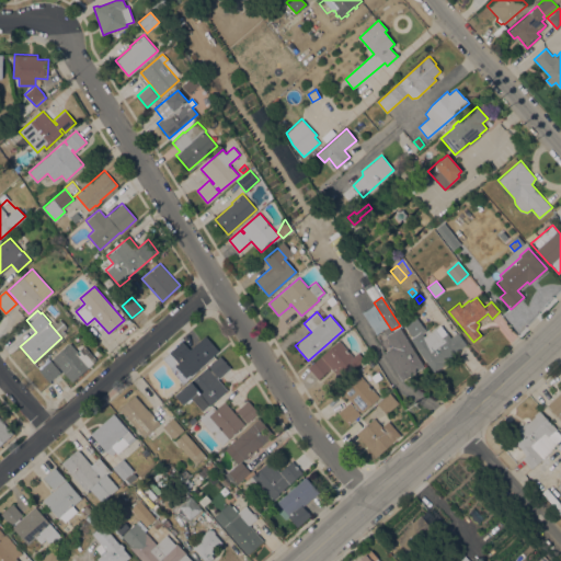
[(441,325),(446,333),(447,332),(450,338),(456,333),(465,345),(449,356),(451,359),(434,371),(410,339),(413,336),(403,323),(415,315),(426,330),(423,333),(424,335),(435,328),(435,329),(441,325)]
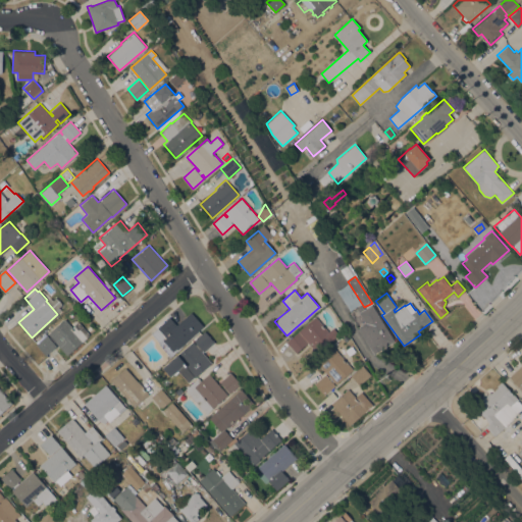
[(394,341),(380,350),(377,345),(371,349),(358,328),(365,324),(358,312),(362,310),(371,305),(394,341)]
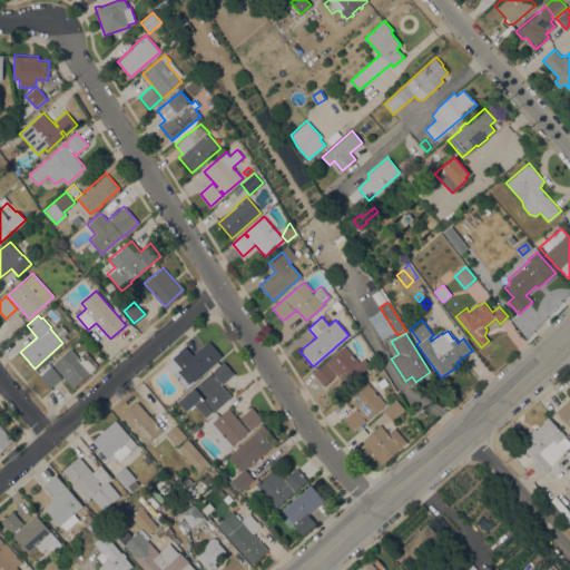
[(190,384),(178,371),(183,367),(182,366),(180,367),(173,357),(185,346),(193,354),(208,341),(223,355),(190,384)]
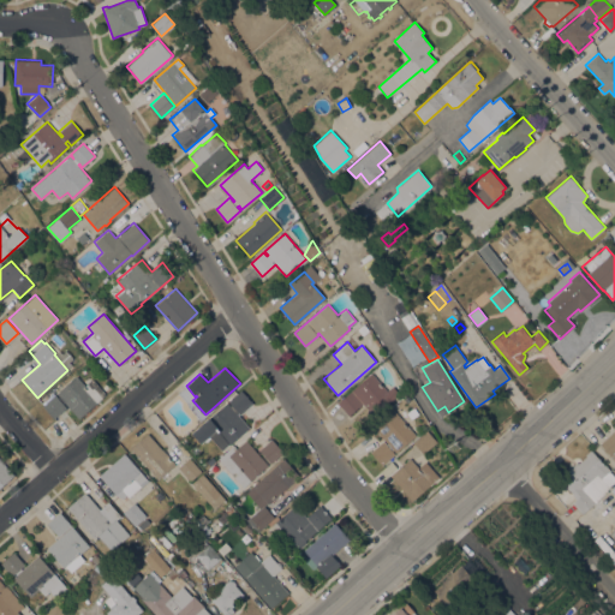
[(371,372),(387,390),(393,386),(399,393),(374,416),(363,402),(348,416),(338,402),(371,372)]
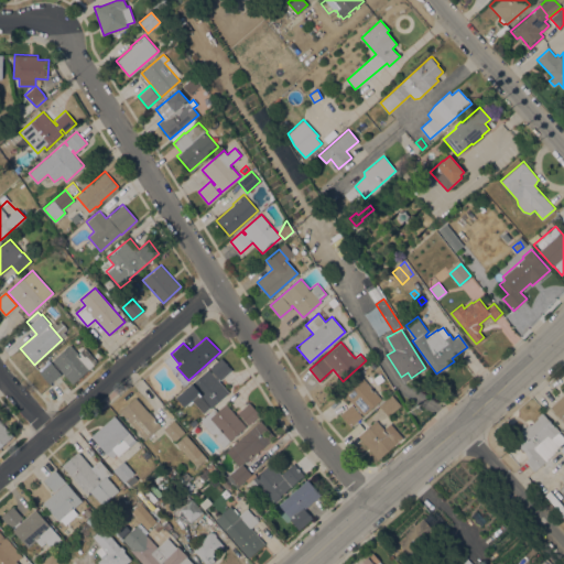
[(90,368),(72,383),(60,369),(57,370),(61,373),(50,383),(39,371),(51,361),(53,365),(54,364),(52,360),(69,345),(77,353),(85,347),(97,361),(89,367),(90,368)]
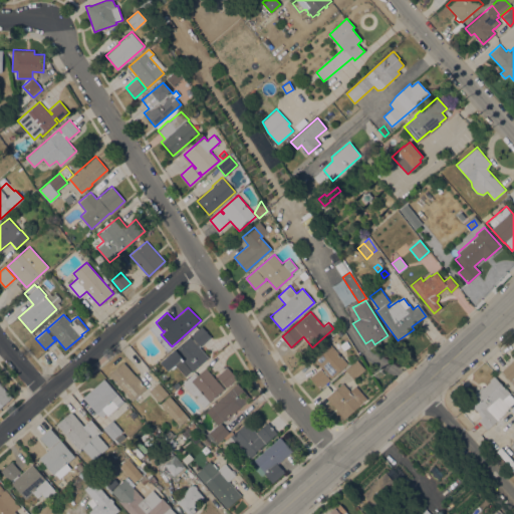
[(192,371),(191,371),(186,375),(177,365),(172,369),(171,368),(169,370),(161,361),(190,336),(192,339),(194,337),(191,335),(202,325),(211,336),(200,347),(208,357),(192,371)]
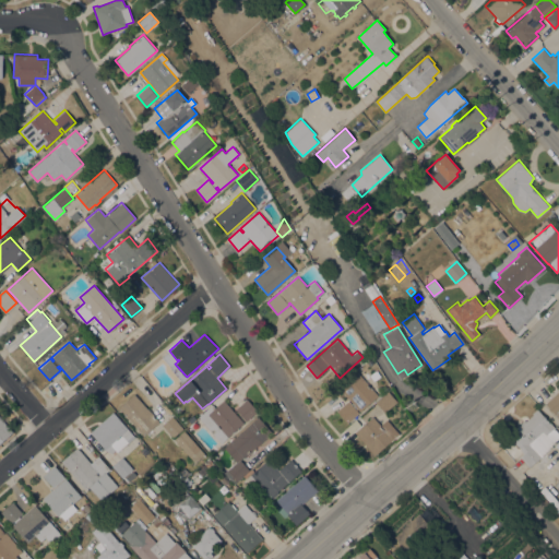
[(349,380),(347,378),(353,373),(354,376),(358,372),(378,395),(359,412),(357,408),(356,409),(359,413),(347,423),(336,411),(348,400),(352,404),(353,403),(340,388),(349,380)]
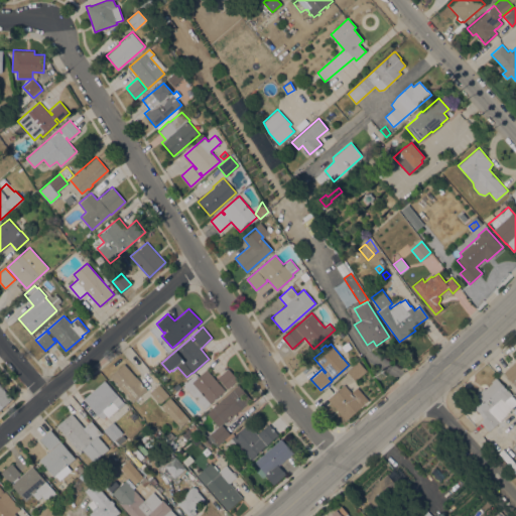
[(355,380),(347,371),(359,360),(363,365),(363,366),(367,370),(355,380)]
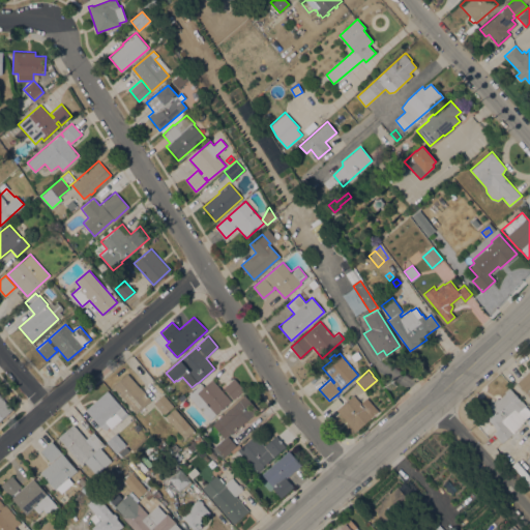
[(529,398),(517,382),(529,370),(529,398)]
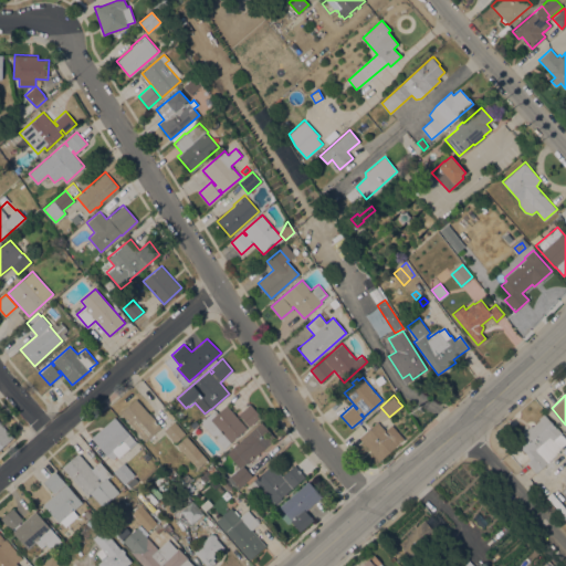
[(121,412),(136,399),(149,413),(161,427),(146,441),(121,412)]
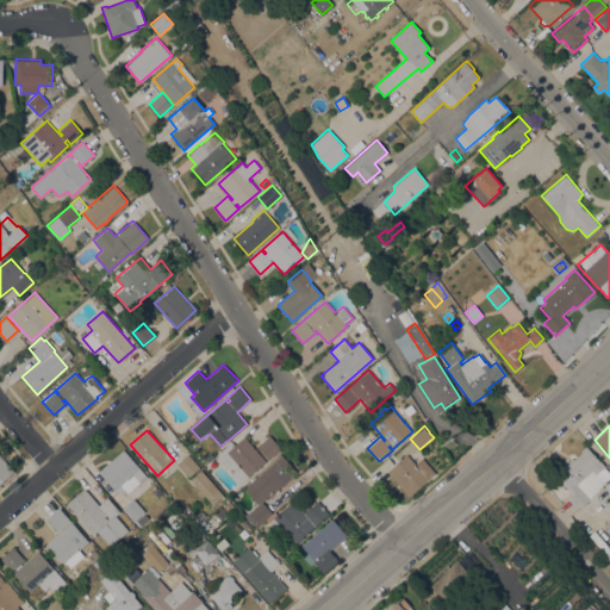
[(269,435),(281,449),(269,460),(257,446),(269,435)]
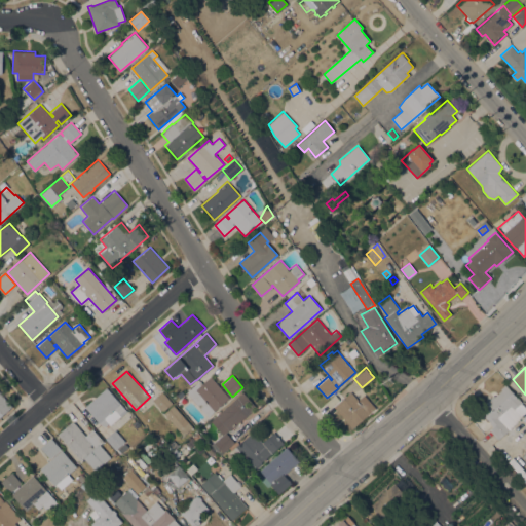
[(202,383),(211,376),(229,397),(208,416),(186,392),(199,380),(202,383)]
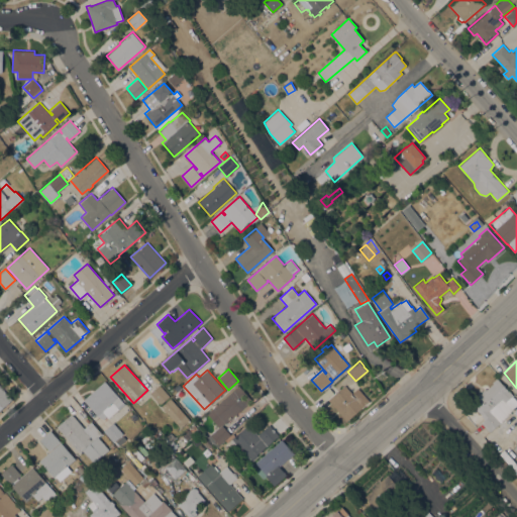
[(516,404),(510,411),(511,413),(490,432),(481,422),(484,419),(481,415),(482,415),(471,402),(483,391),(483,390),(485,388),(486,389),(493,383),(492,382),(497,378),(508,391),(509,390),(513,395),(512,396),(516,401),(516,404)]
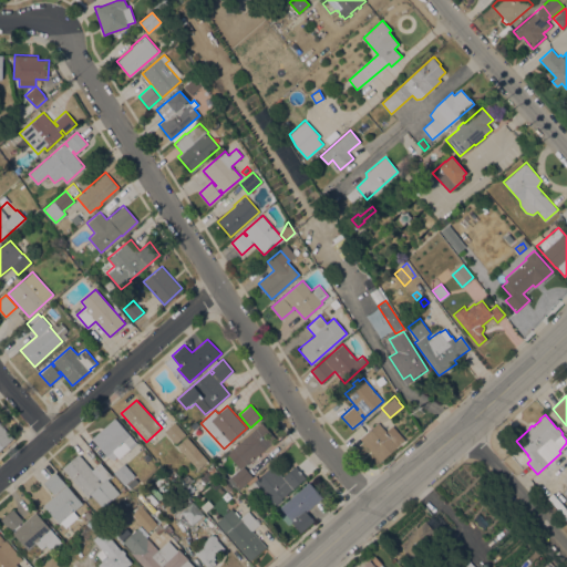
[(124,485),(113,472),(123,463),(116,456),(113,460),(106,455),(92,437),(114,418),(142,449),(124,464),(134,475),(124,485)]
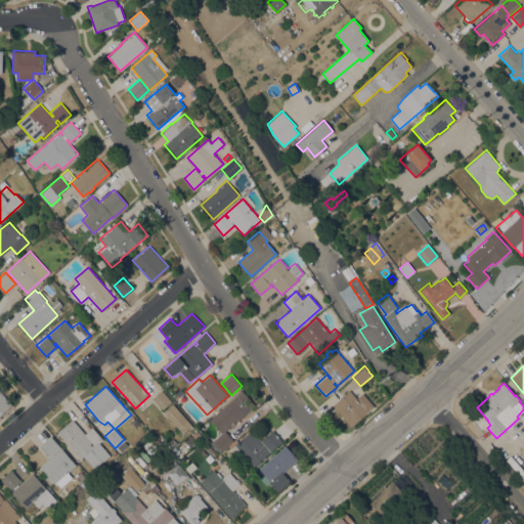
[(171,402),(162,409),(151,398),(161,390),(162,391),(171,402)]
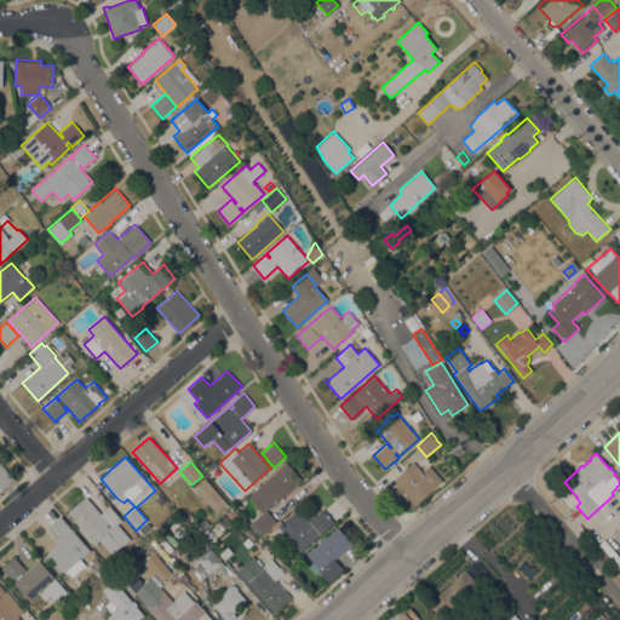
[(263,512),(248,495),(286,461),(302,480),(270,507),(269,507),(263,512)]
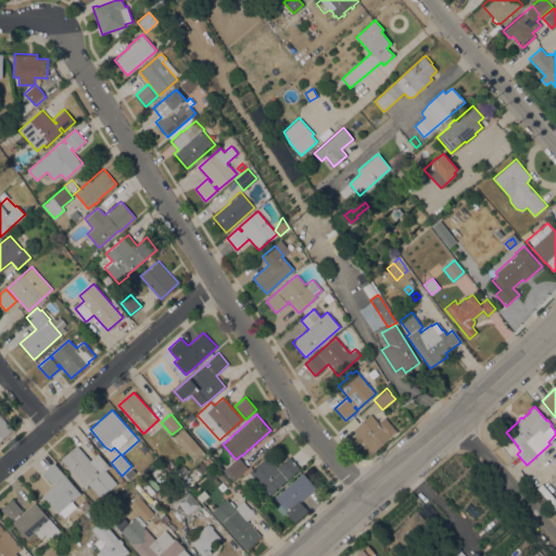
[(353,430),(370,414),(379,422),(384,417),(397,431),(374,453),(353,430)]
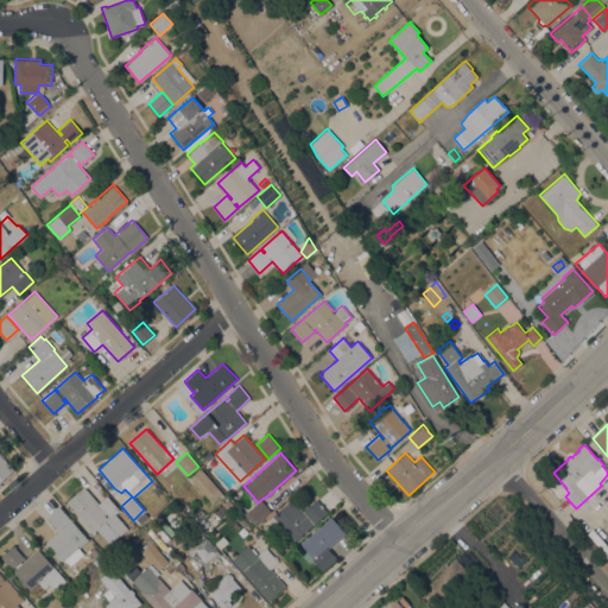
[(0,480),(0,454),(13,469),(0,480)]
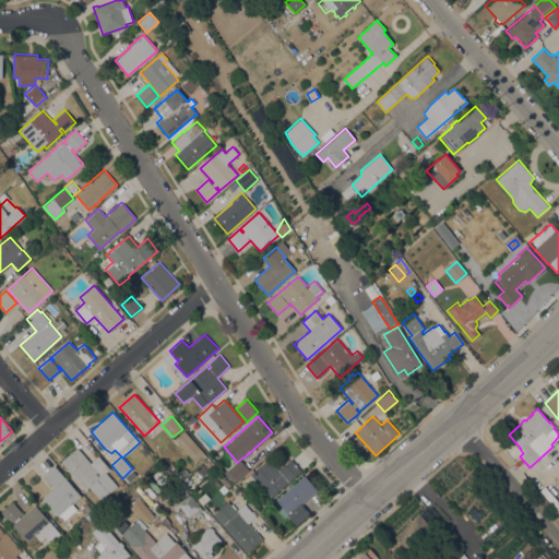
[(204,454),(194,462),(175,439),(183,430),(185,431),(204,454)]
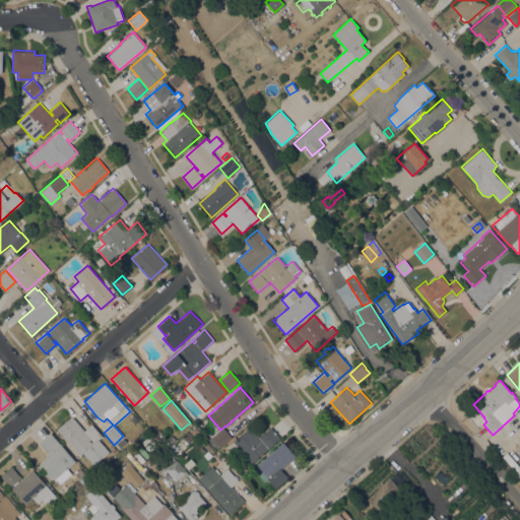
[(57,429),(72,415),(84,431),(91,424),(102,436),(99,439),(110,452),(94,465),(82,451),(79,454),(57,429)]
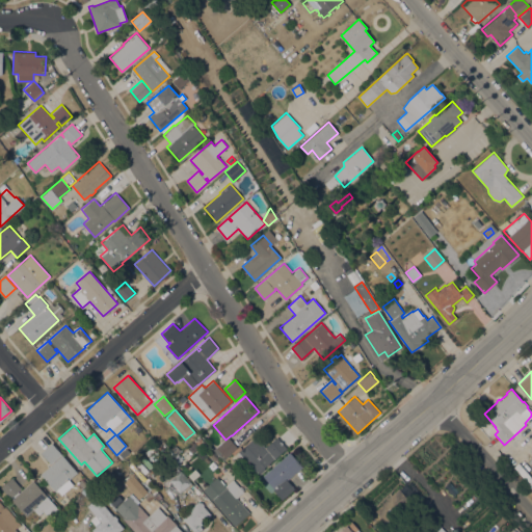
[(258,473),(242,456),(240,457),(237,453),(255,436),(265,448),(276,436),(287,448),(258,473)]
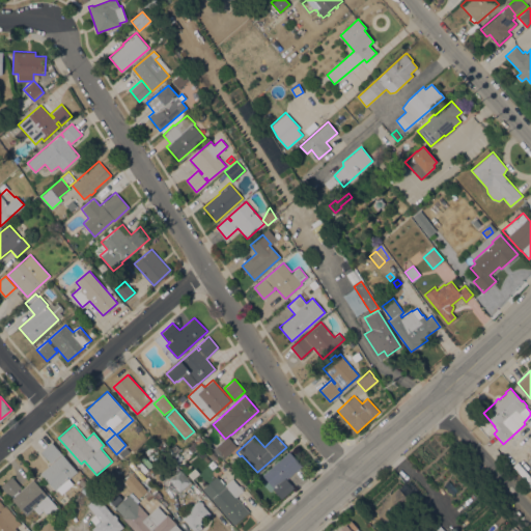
[(236,446),(223,458),(214,449),(228,437),(236,446)]
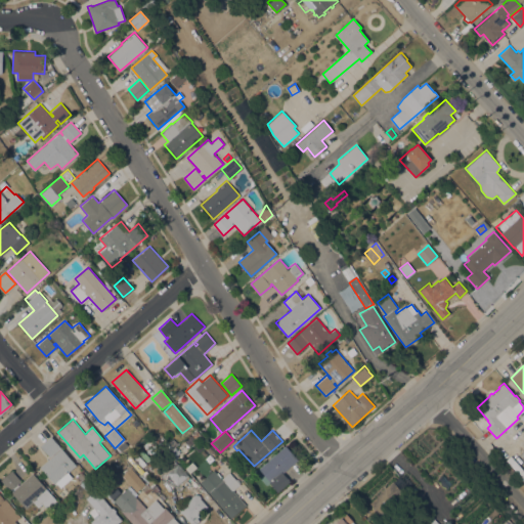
[(50,456),(40,445),(50,436),(60,447),(50,456)]
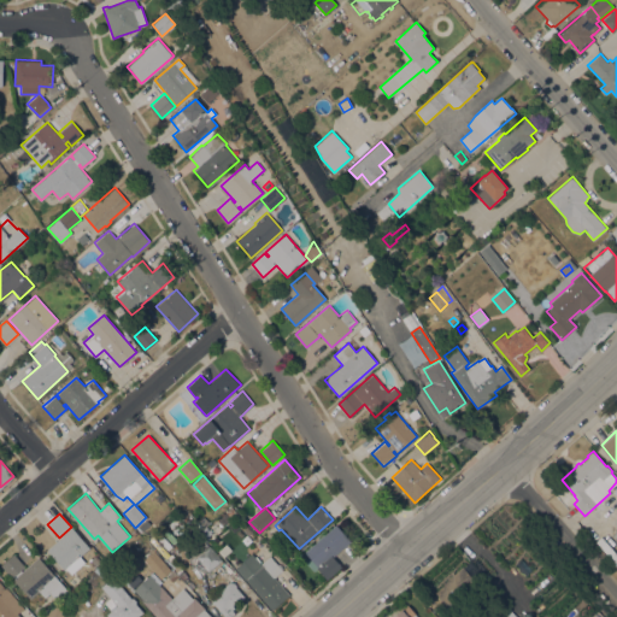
[(209,521),(204,527),(198,521),(203,515),(209,521)]
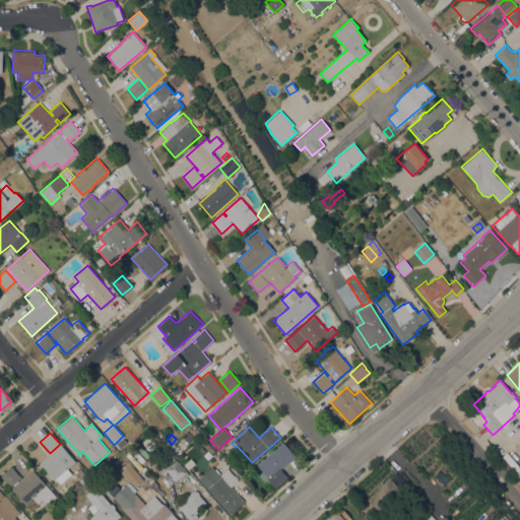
[(236,438),(229,445),(226,443),(235,436),(236,438)]
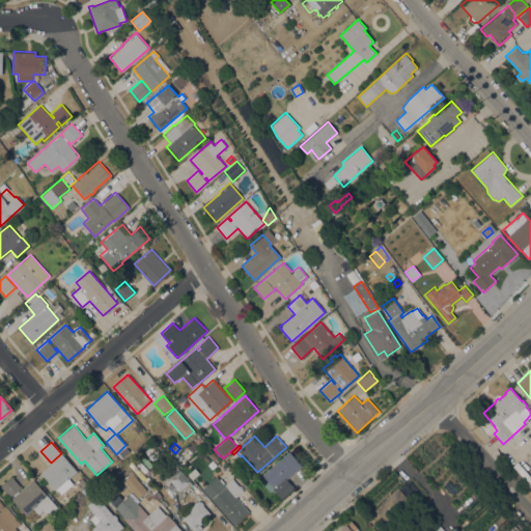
[(288,452),(301,466),(286,478),(294,486),(282,497),(274,488),(270,492),(260,481),(264,477),(262,475),(288,452)]
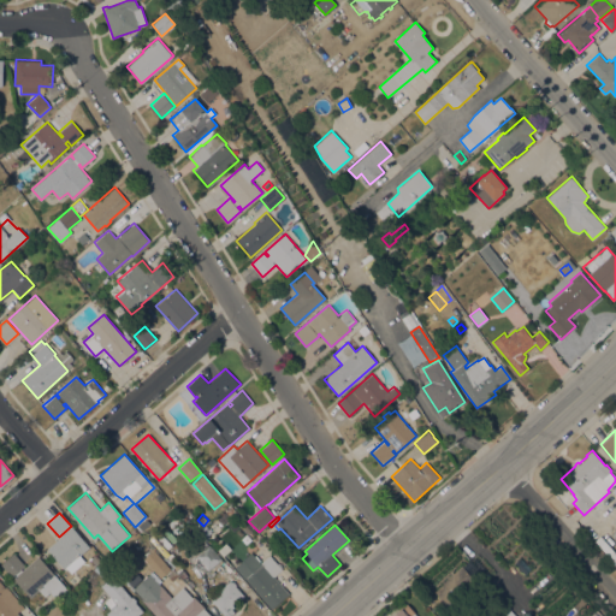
[(64,568),(47,549),(72,527),(89,546),(64,568)]
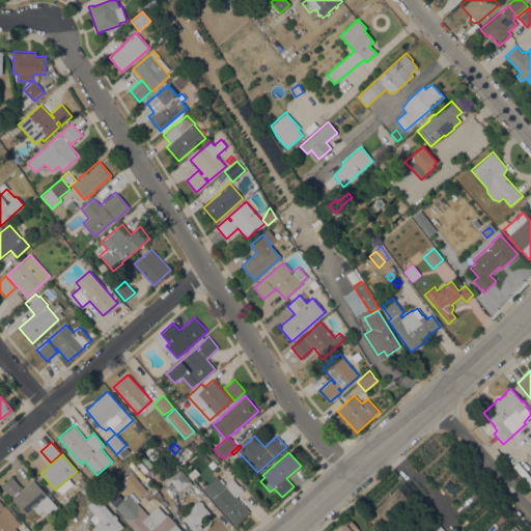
[(183,458),(177,463),(173,458),(178,454),(183,458)]
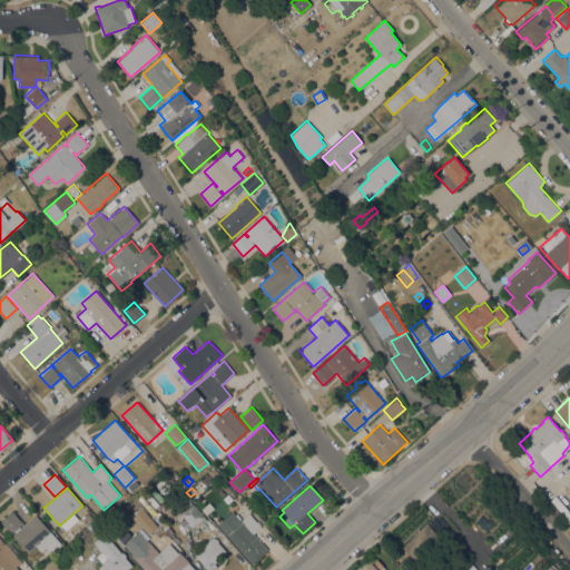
[(173,532),(169,536),(138,498),(143,494),(173,532)]
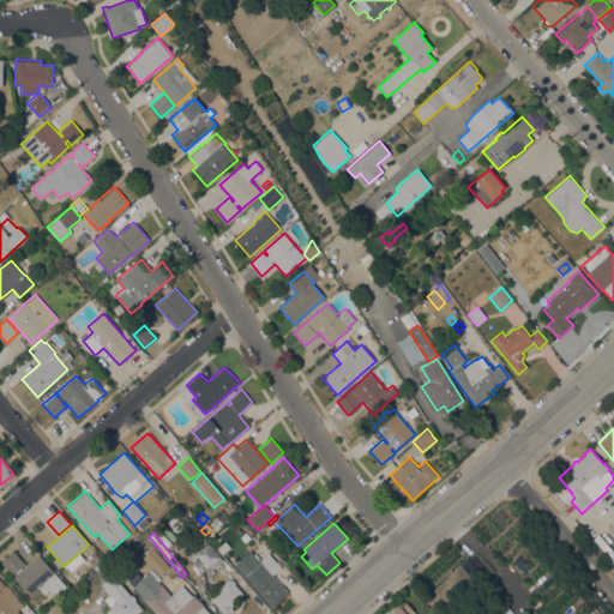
[(209,567),(208,566),(202,571),(182,549),(199,534),(214,549),(215,548),(221,557),(209,567)]
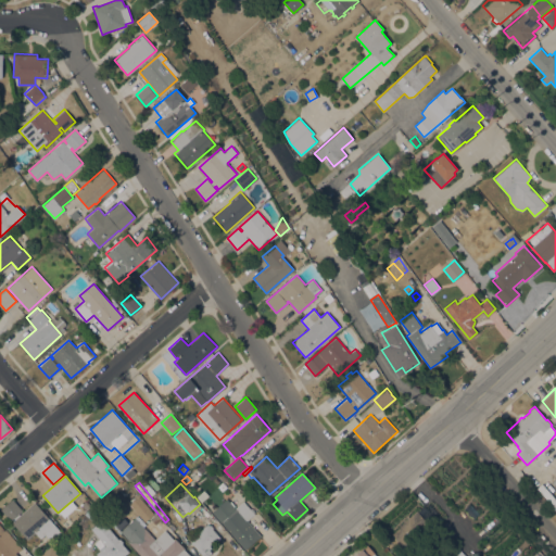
[(61,531),(50,540),(45,534),(40,538),(36,532),(28,540),(12,521),(15,519),(14,518),(11,521),(1,509),(13,498),(23,510),(20,514),(21,515),(35,502),(61,531)]
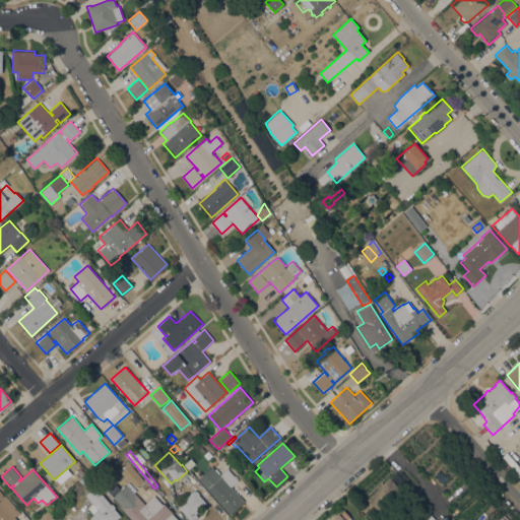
[(199,479),(212,468),(219,476),(228,468),(238,480),(232,486),(244,501),(230,514),(199,479)]
